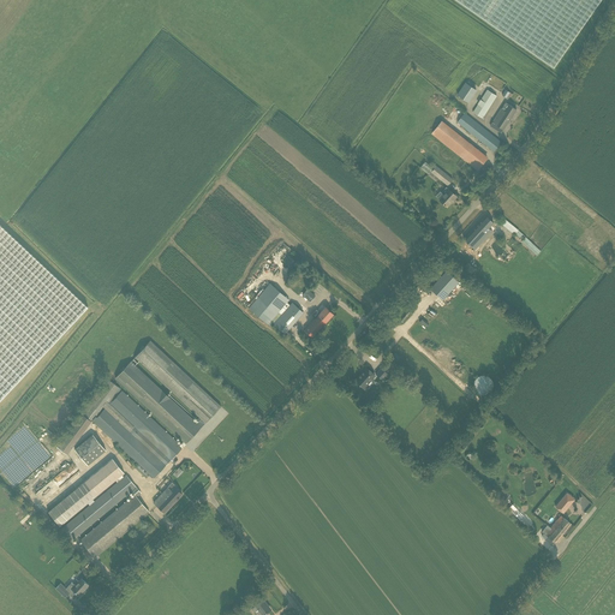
[(455,0),(554,69),(601,0),(455,0)]
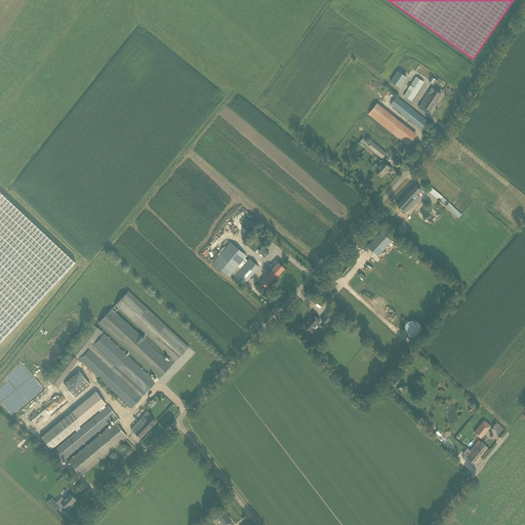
[(394,77),(391,81),(400,87),(403,83),(394,77)]
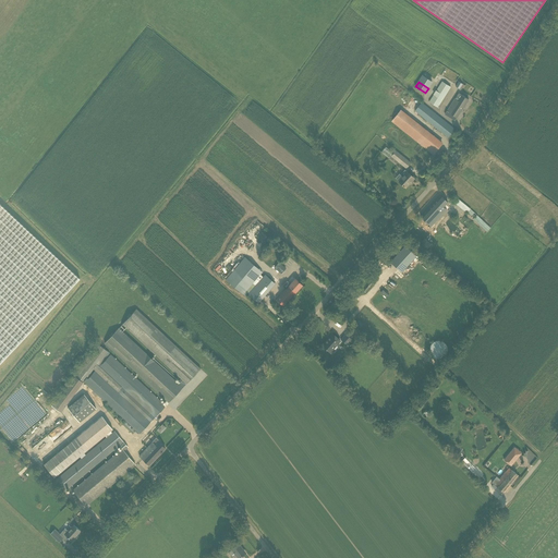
[(438,107),(451,87),(443,82),(429,101),(438,107)]
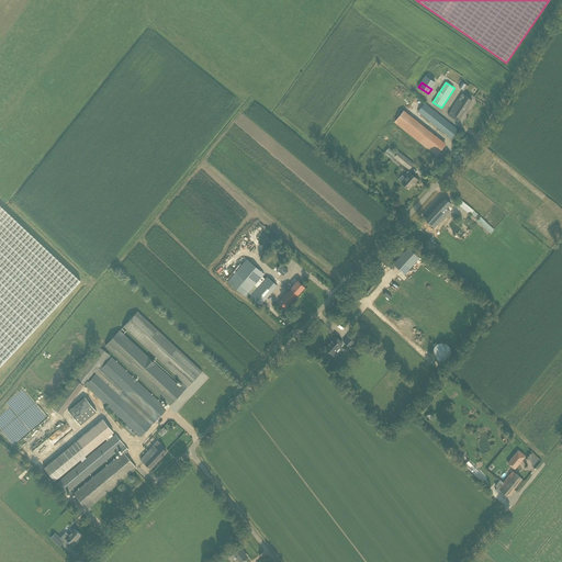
[(472,100),(468,97),(465,96),(461,102),(458,100),(448,115),(453,119),(458,122),(472,100)]
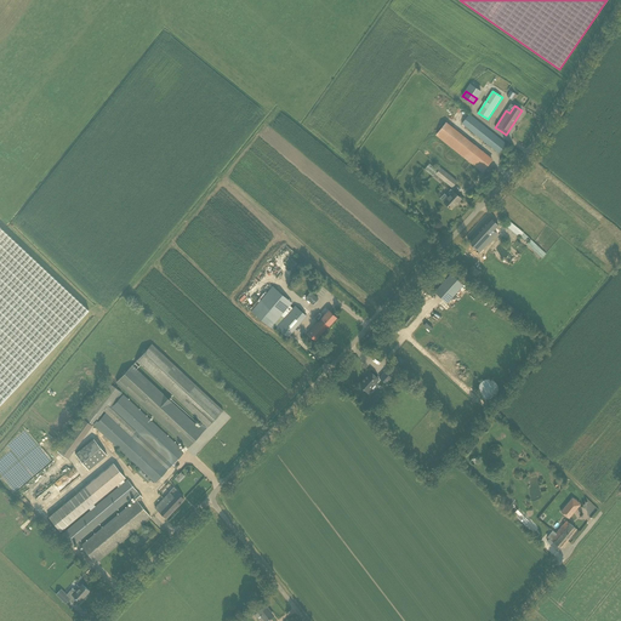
[(469,114),(462,124),(499,153),(506,143),(469,114)]
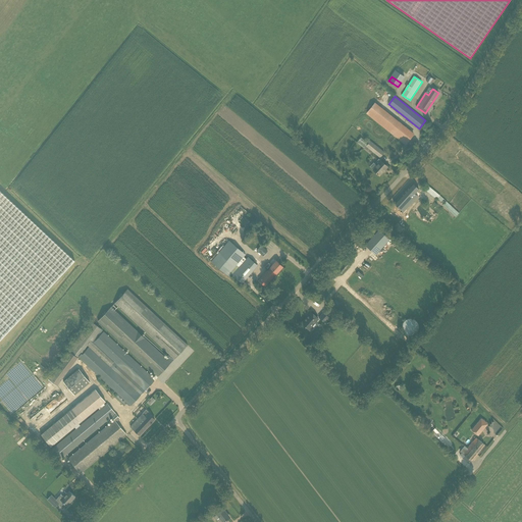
[(403,125),(396,136),(403,141),(411,132),(403,125)]
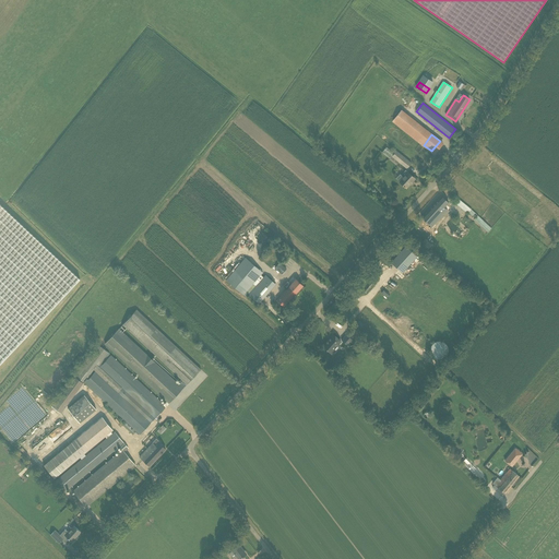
[(381,152),(388,157),(392,152),(385,146),(381,152)]
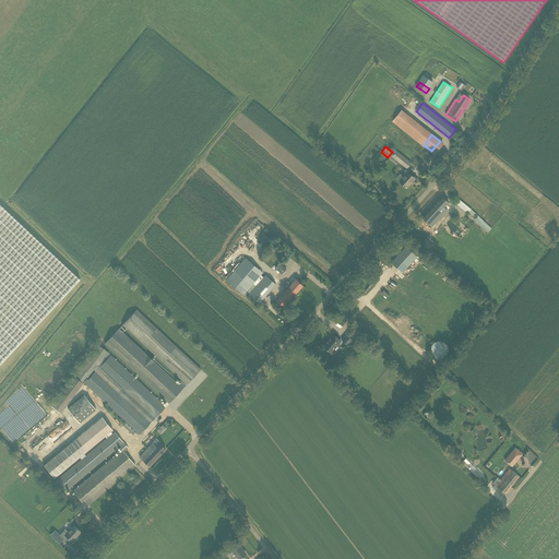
[(411,163),(396,151),(392,155),(406,167),(411,163)]
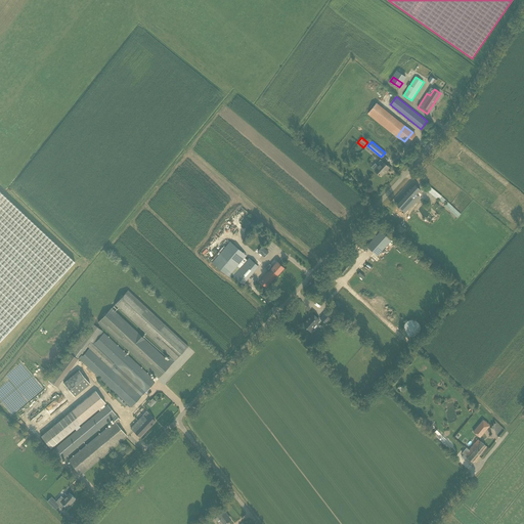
[(370,167),(375,170),(377,173),(381,176),(389,167),(385,164),(383,162),(378,166),(375,163),(370,167)]
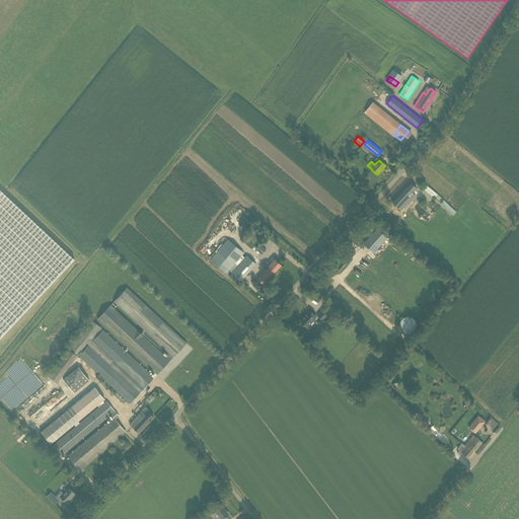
[(391,202),(401,211),(416,196),(413,193),(414,191),(417,189),(414,186),(410,181),(391,202)]
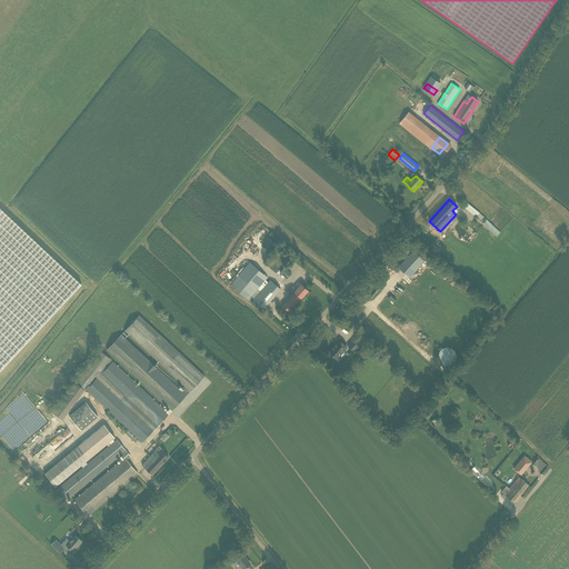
[(479,212),(467,202),(463,207),(476,218),(479,212)]
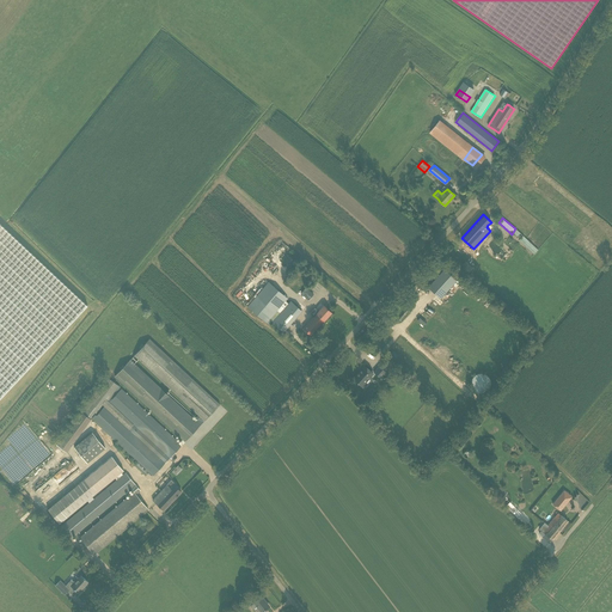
[(0,398),(87,306),(0,224),(0,398)]
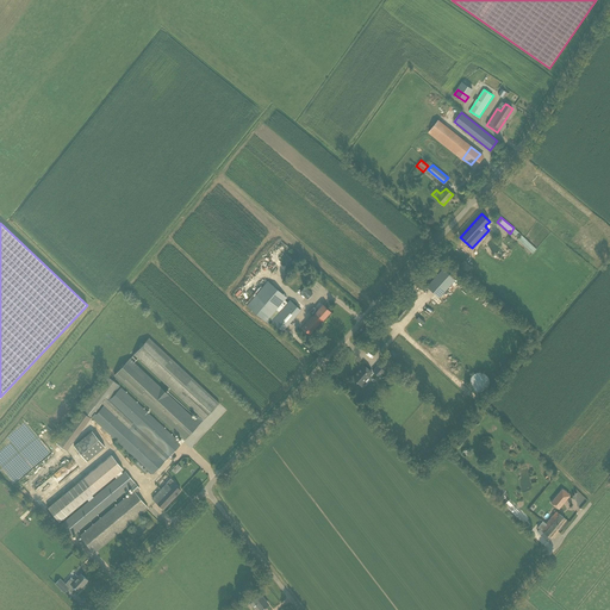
[(536,249),(522,235),(517,240),(533,254),(536,249)]
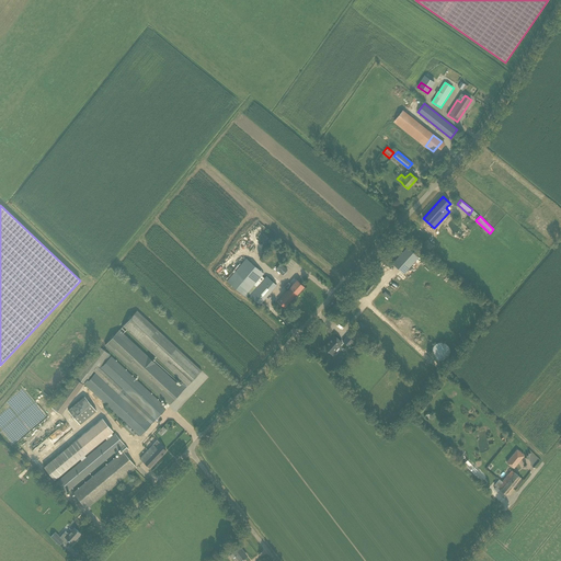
[(428,251),(434,245),(426,240),(422,244),(428,251)]
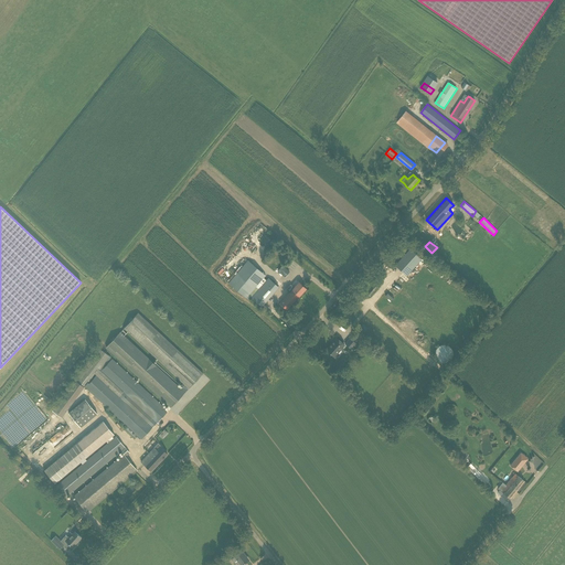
[(395,265),(406,276),(412,270),(416,266),(422,259),(411,249),(395,265)]
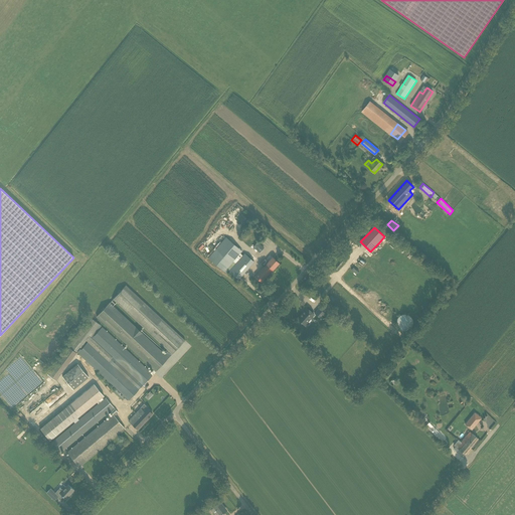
[(226,237),(208,259),(224,272),(241,250),(226,237)]
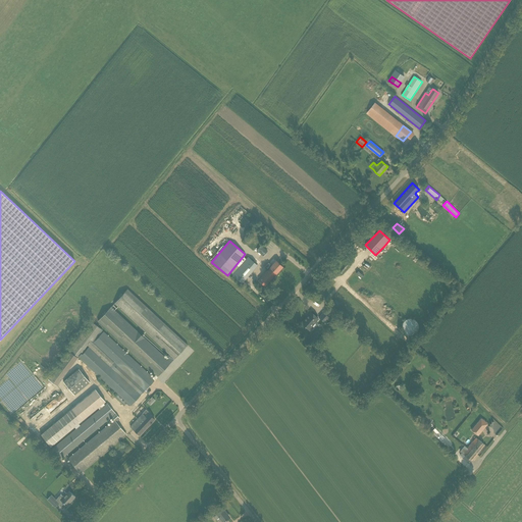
[(267,251),(261,245),(258,248),(265,254),(267,251)]
